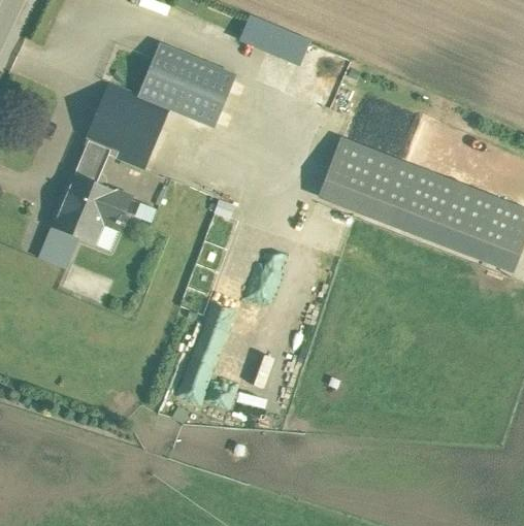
[(142,0),(141,4),(169,13),(172,3),(162,0),(142,0)]
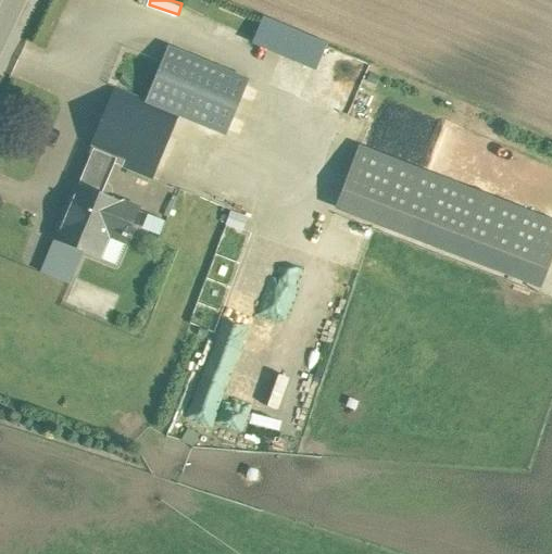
[(264,13),(252,41),(316,70),(328,41),(264,13)]
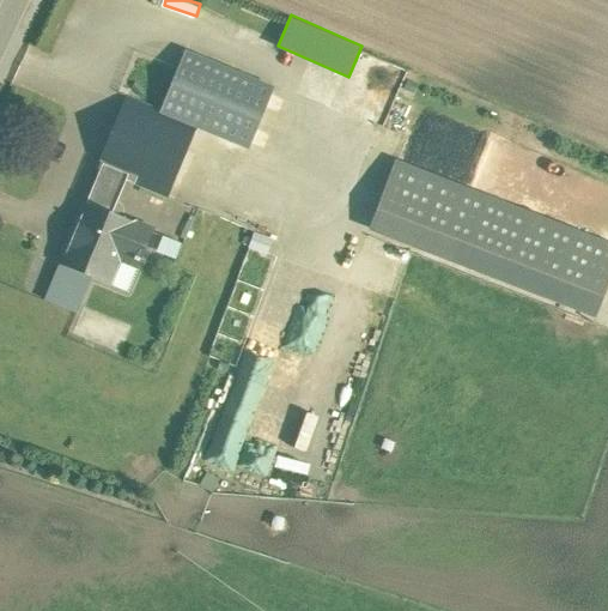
[(168,194),(195,127),(249,149),(275,84),(187,48),(163,108),(128,94),(44,298),(78,312),(91,277),(110,285),(121,260),(141,268),(158,227),(114,209),(129,169),(139,173),(135,181),(168,194)]
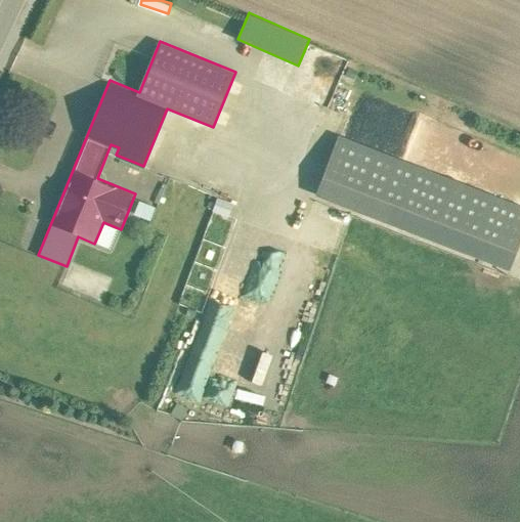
[(519,203),(340,133),(315,197),(511,271),(519,247),(519,203)]
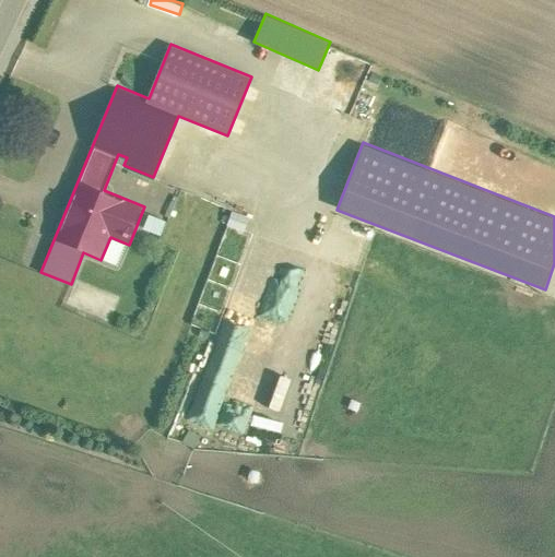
[(232,211),(227,226),(245,232),(249,216),(232,211)]
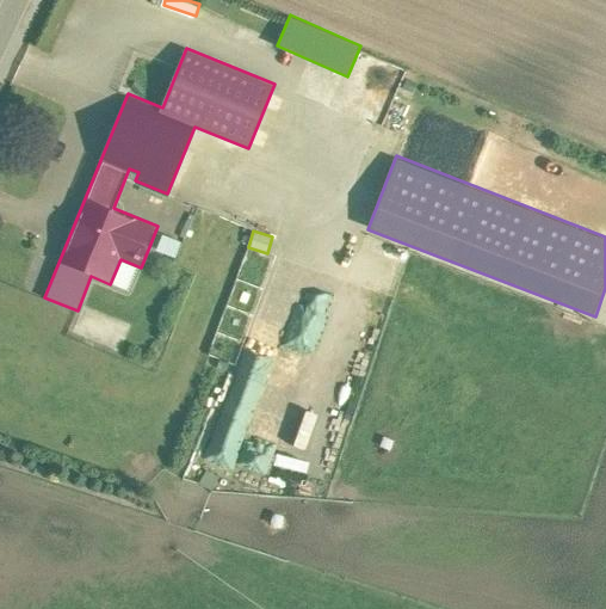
[(272,276),(216,468),(286,488),(341,301),(326,297),(328,291),(272,276)]
